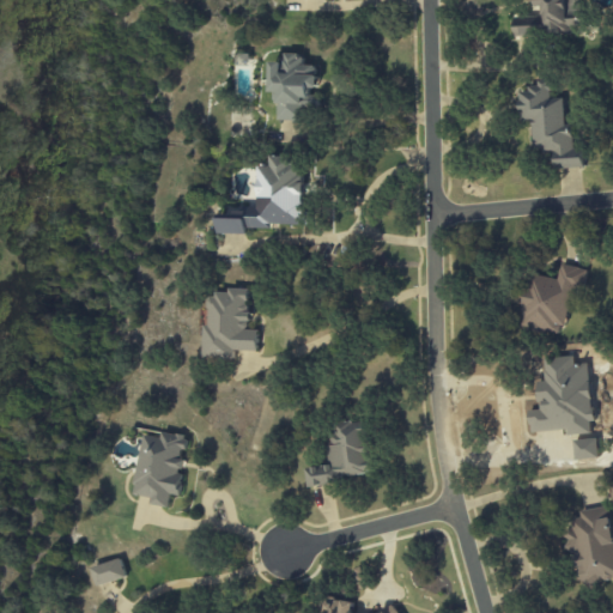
[(516,38),(572,34),(571,25),(582,24),(580,0),(538,0),(540,16),(515,17),(516,38)]
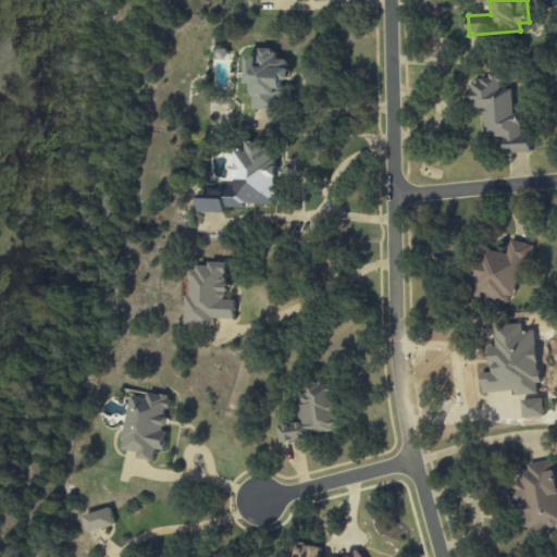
[(249,110),(279,110),(279,100),(288,100),(288,87),(287,87),(287,60),(275,60),(275,50),(258,50),(258,57),(249,57),(249,110)]
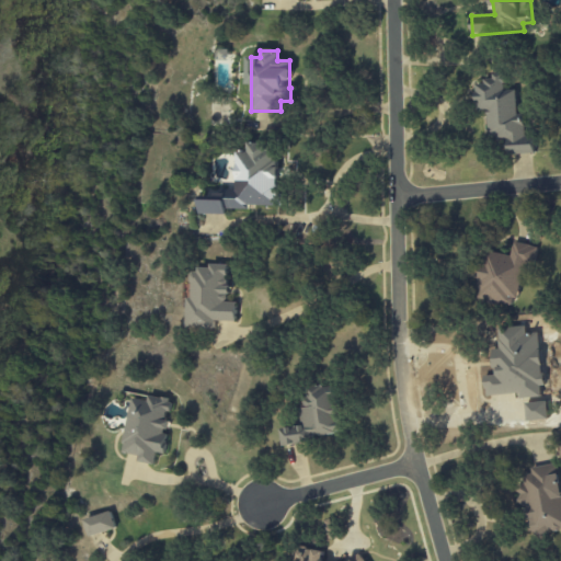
[(508,155),(534,153),(533,137),(525,137),(524,116),(517,117),(515,90),(504,91),(503,77),(476,78),(478,111),(487,110),(489,139),(507,138),(508,155)]
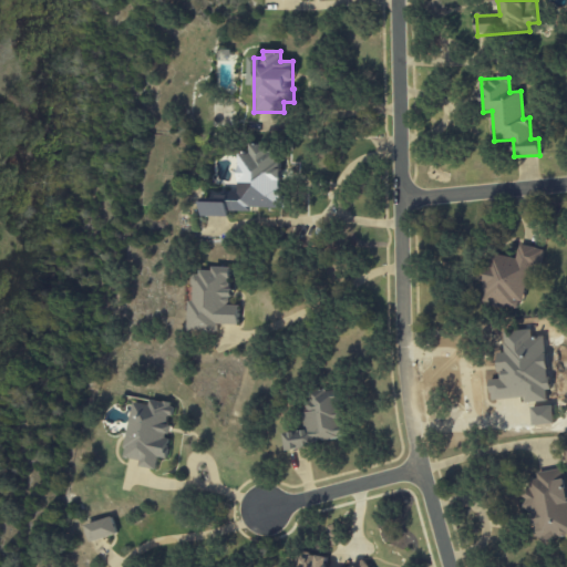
[(279,208),(280,145),(250,144),(250,154),(239,154),(239,192),(227,192),(227,198),(205,197),(204,216),(229,217),(229,212),(251,212),(251,208),(279,208)]
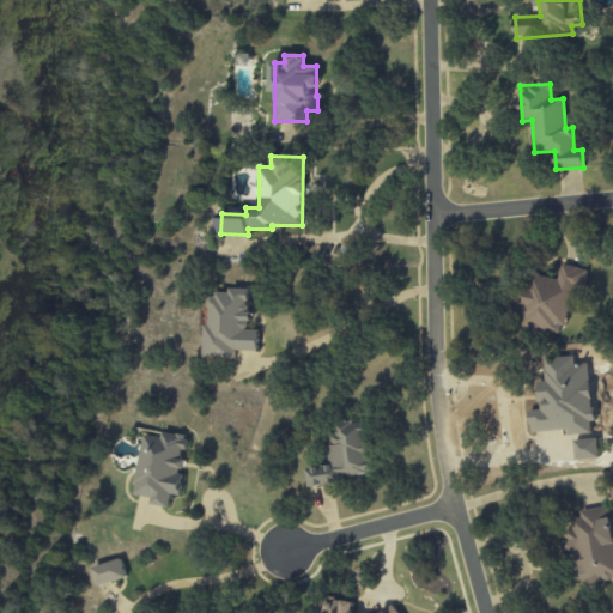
[(581,268),(562,263),(558,280),(532,274),(520,327),(564,338),(581,268)]
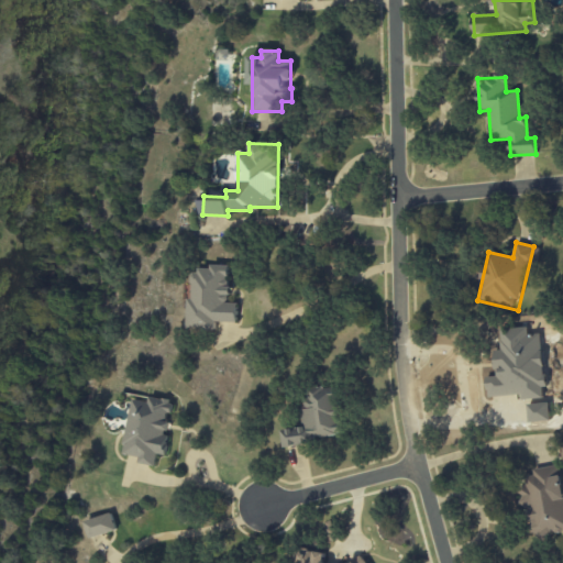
[(236,322),(236,304),(229,304),(229,267),(200,267),(200,274),(192,274),(192,300),(188,300),(188,331),(216,331),(216,322),(236,322)]
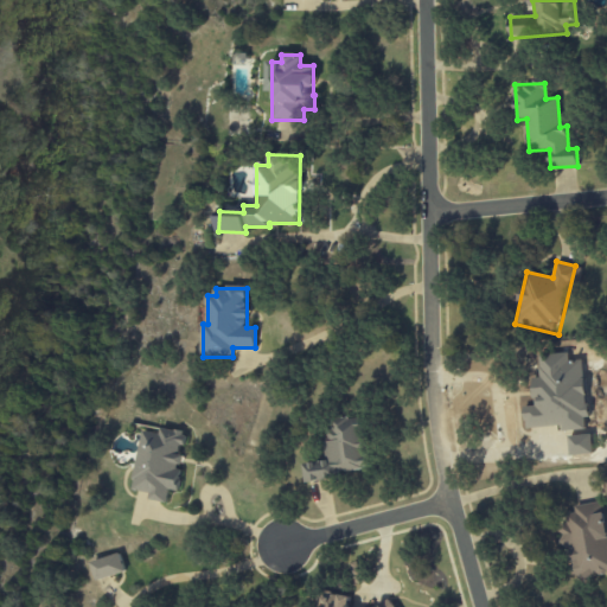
[(306,483),(340,479),(339,472),(370,468),(364,417),(328,421),(331,440),(325,441),(327,461),(304,464),(306,483)]
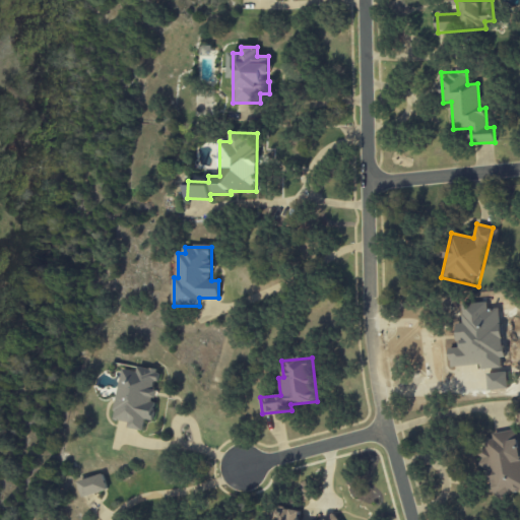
[(123,369),(114,419),(129,423),(128,428),(142,431),(144,419),(152,420),(155,402),(153,401),(158,371),(137,366),(136,372),(123,369)]
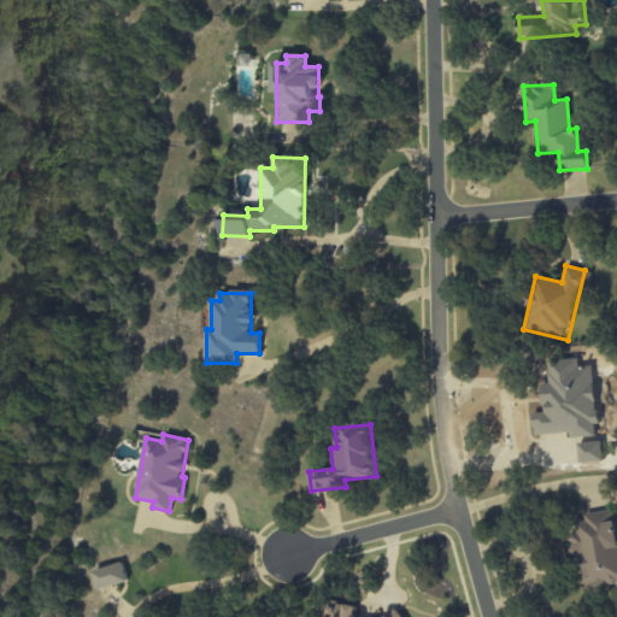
[(616,585),(616,528),(615,510),(583,513),(585,522),(568,524),(570,552),(580,551),(585,589),(616,585)]
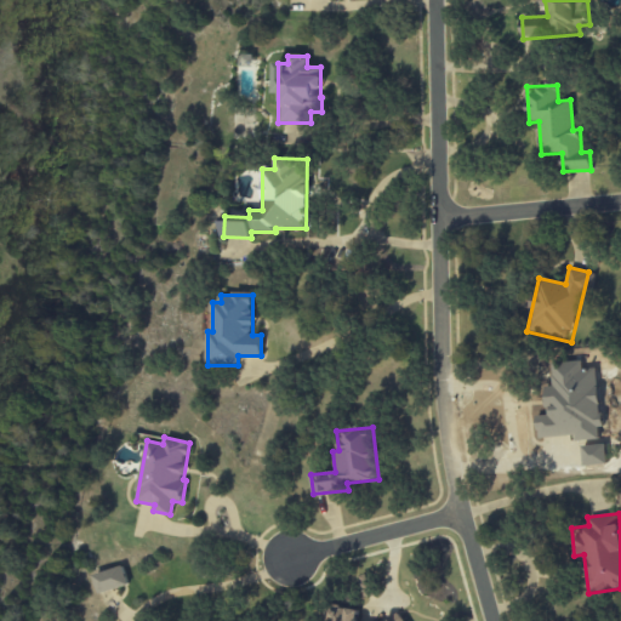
[(93,576),(100,594),(129,585),(123,567),(93,576)]
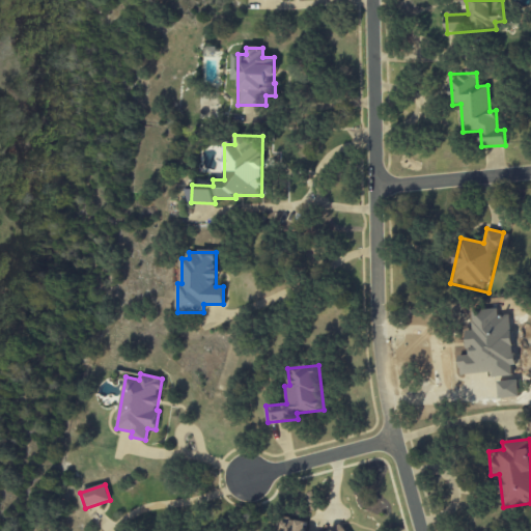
[(348,530),(350,528),(330,526),(329,530),(305,530),(306,521),(278,518),(276,530),(348,530)]
